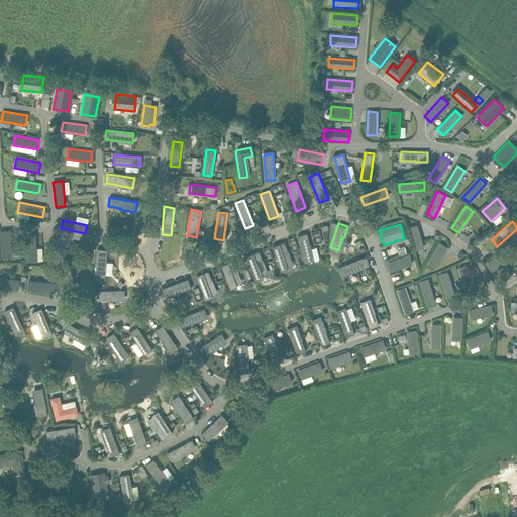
[(417,225),(408,227),(415,250),(423,247),(417,225)]
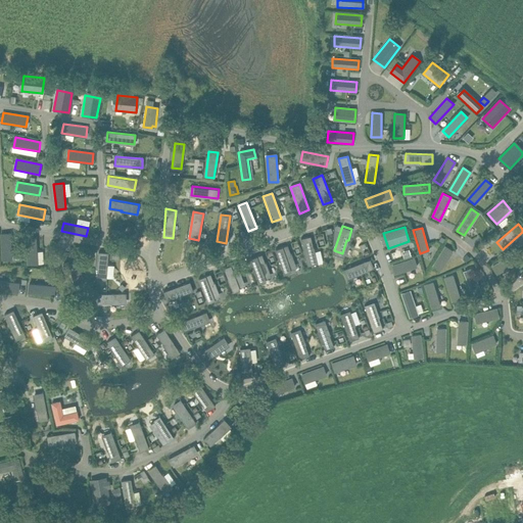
[(10,234),(0,234),(0,246),(1,262),(11,260),(10,234)]
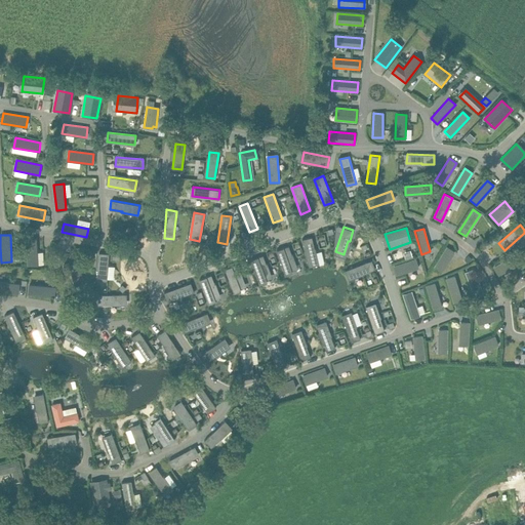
[(312,237),(303,239),(309,264),(317,261),(314,248),(315,248),(312,237)]
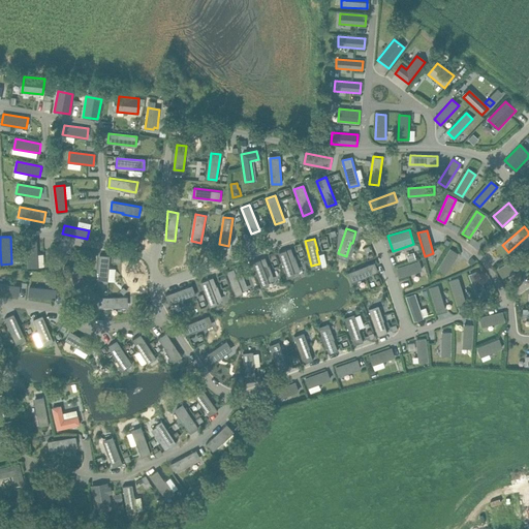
[(35,241),(25,242),(27,269),(37,268),(35,241)]
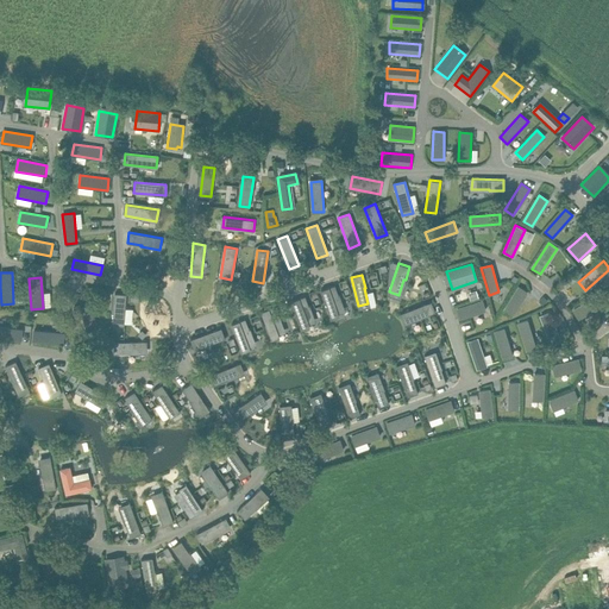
[(334,284),(321,289),(330,315),(339,312),(338,312),(344,309),(339,294),(338,294),(334,284)]
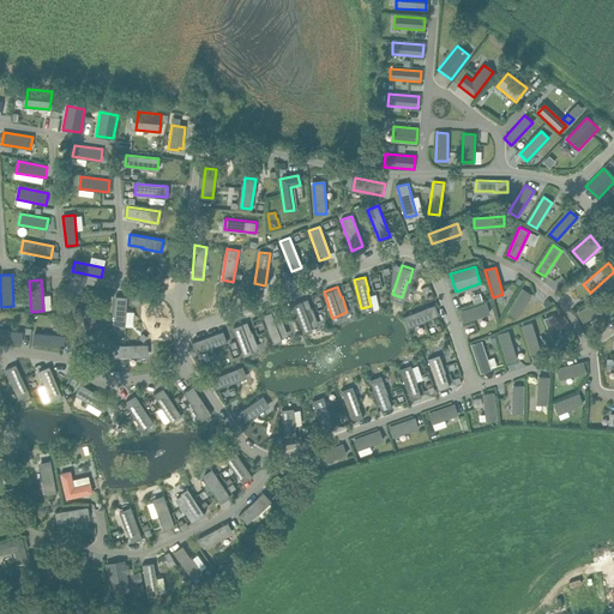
[(523,289),(507,312),(516,318),(531,295),(523,289)]
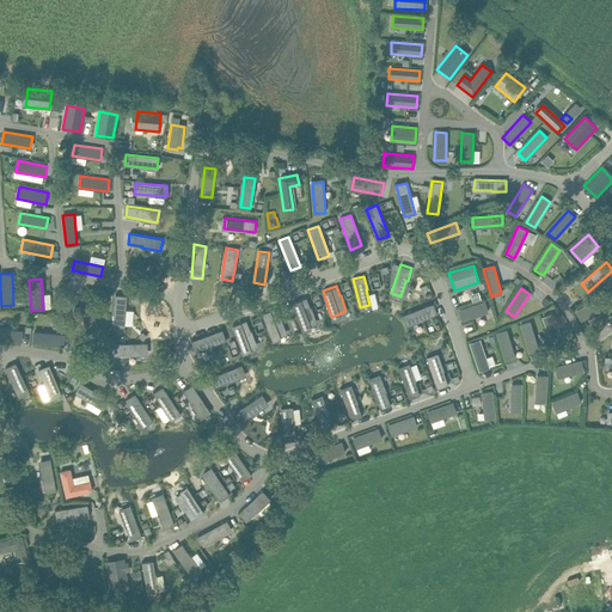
[(106,294),(96,299),(101,311),(110,306),(106,294)]
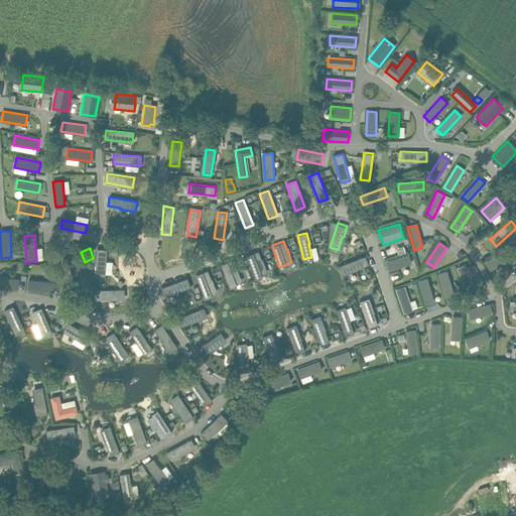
[(98,248),(96,274),(105,274),(107,249),(98,248)]
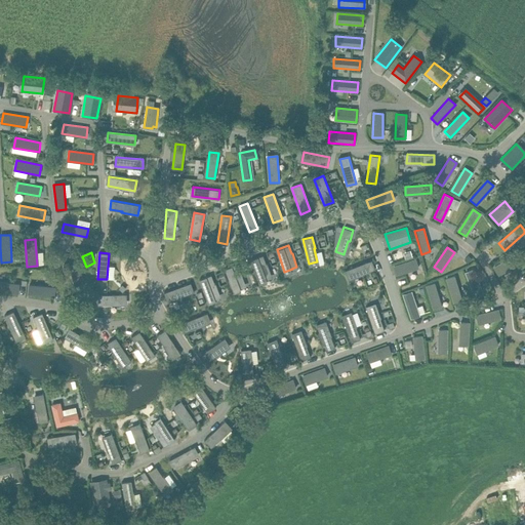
[(263,254),(250,258),(259,282),(267,279),(267,278),(272,276),(267,263),(266,264),(263,254)]
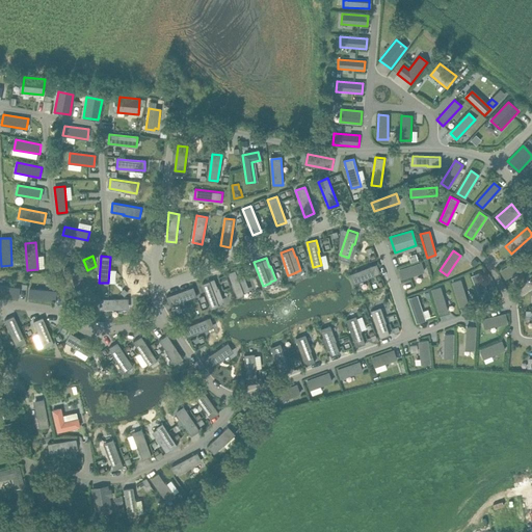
[(521,259),(500,271),(504,278),(525,266),(521,259)]
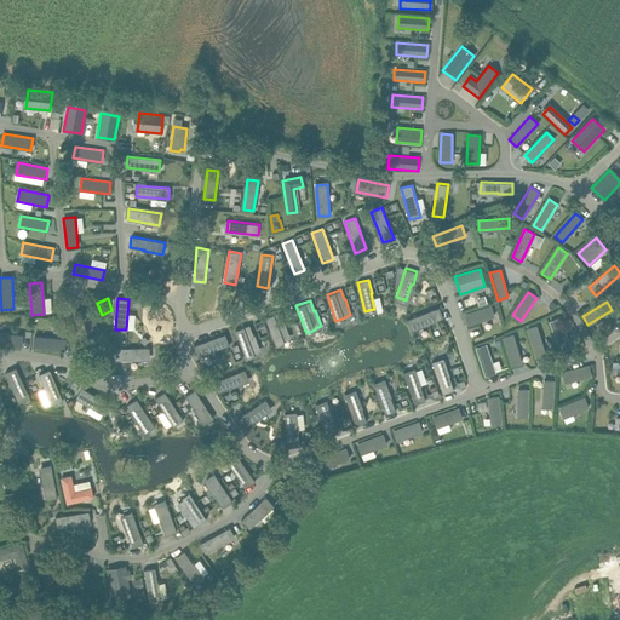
[(438,306),(409,317),(413,327),(429,321),(430,322),(443,317),(438,306)]
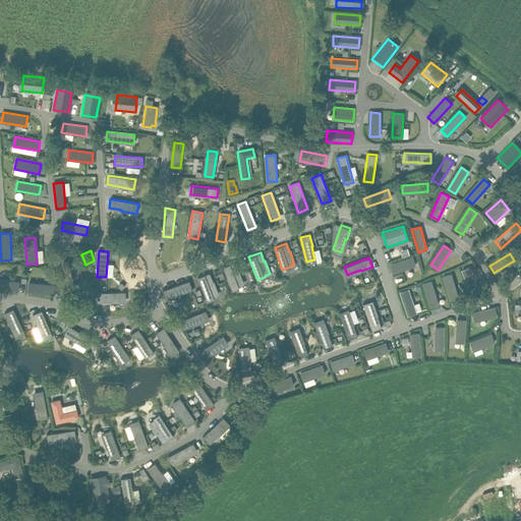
[(412,257),(390,265),(393,273),(415,266),(412,257)]
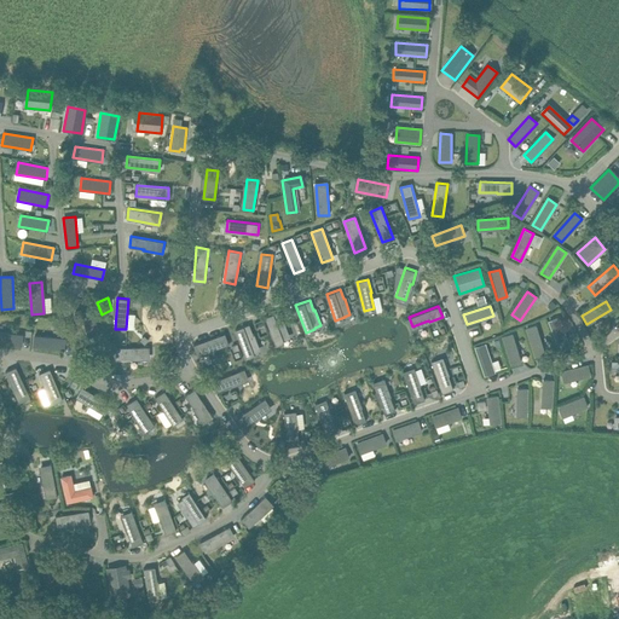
[(93,310),(75,316),(82,341),(102,335),(93,310)]
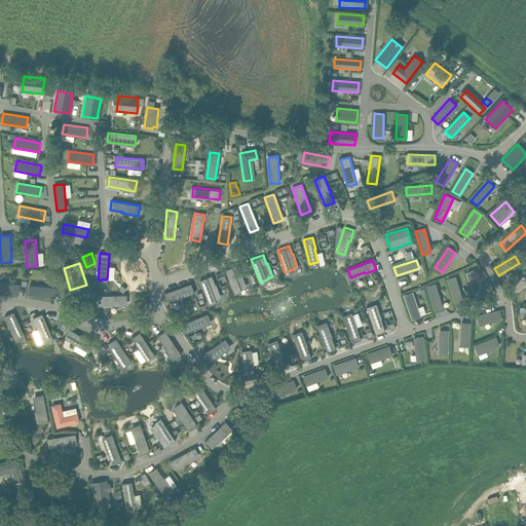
[(236,264),(225,268),(233,291),(240,288),(246,286),(240,272),(236,264)]
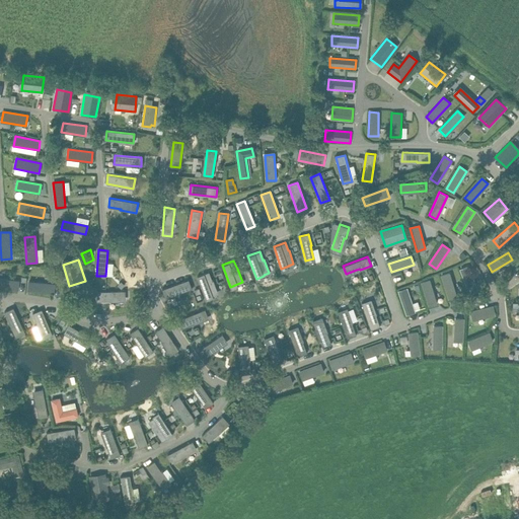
[(468,266),(460,270),(468,292),(476,289),(468,266)]
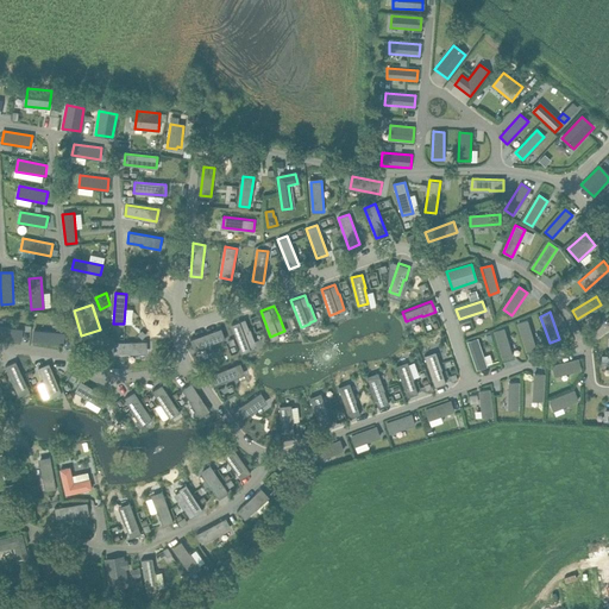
[(244,318),(231,322),(240,350),(249,346),(249,345),(255,343),(249,328),(244,318)]
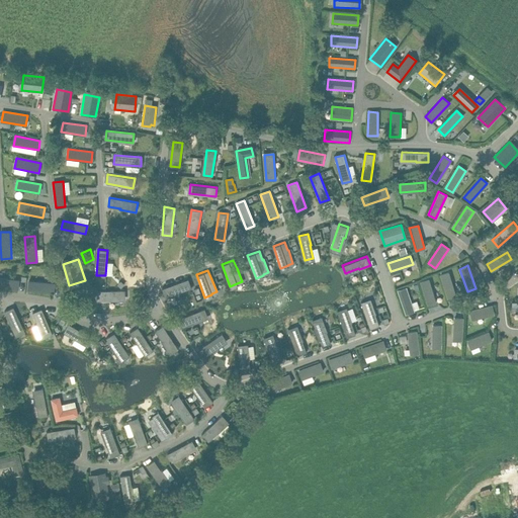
[(448,272),(440,275),(447,298),(455,296),(448,272)]
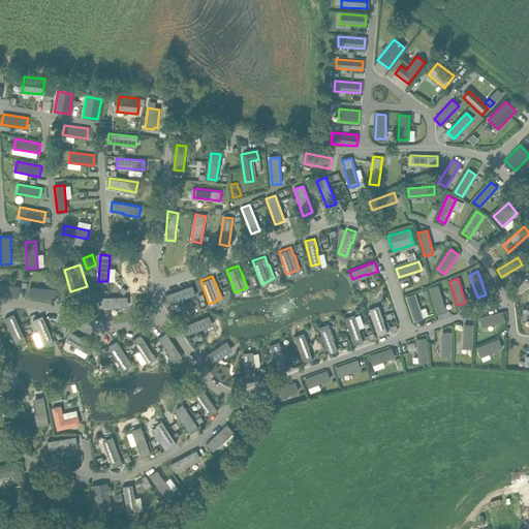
[(0,283),(0,293),(18,297),(19,286),(0,283)]
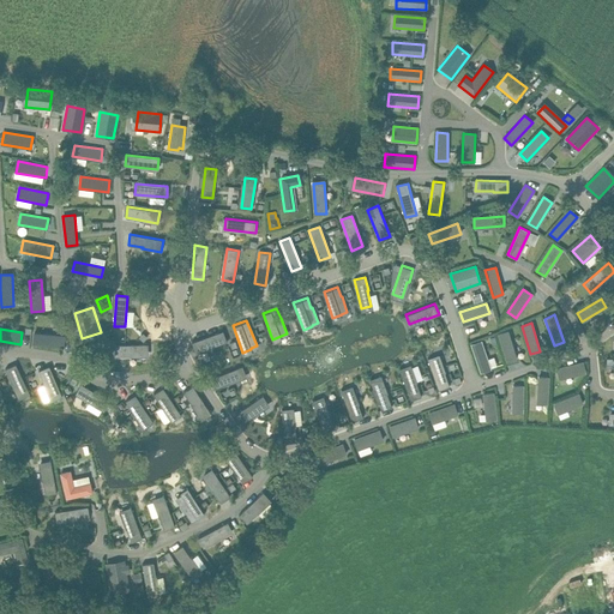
[(223,330),(193,342),(198,351),(212,345),(214,347),(227,342),(223,330)]
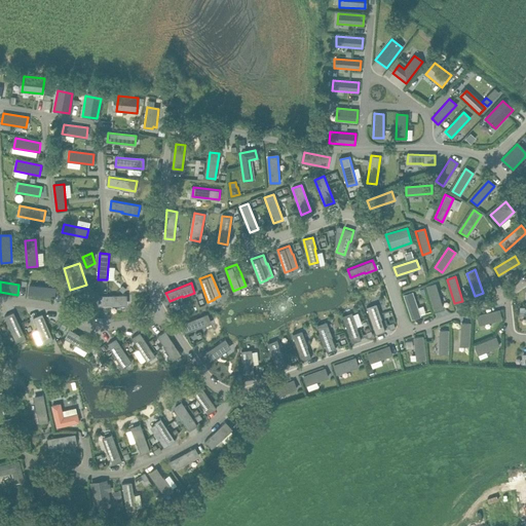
[(436,284),(427,286),(434,309),(443,307),(436,284)]
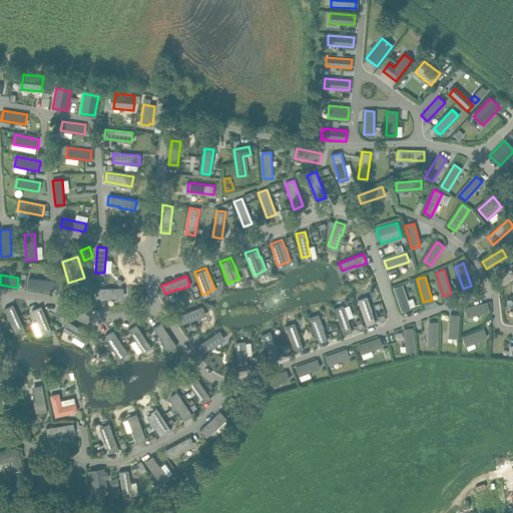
[(28,278),(27,288),(53,291),(54,281),(28,278)]
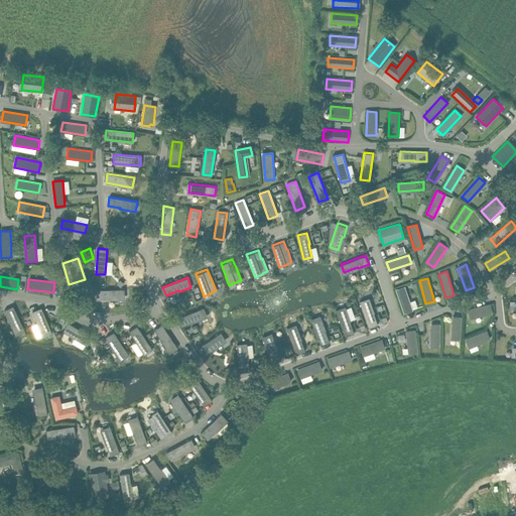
[(404,286),(395,289),(403,313),(412,310),(404,286)]
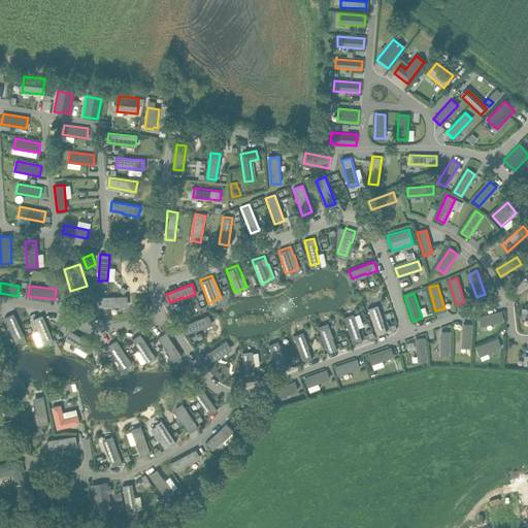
[(127,296),(98,296),(99,306),(127,306),(127,296)]
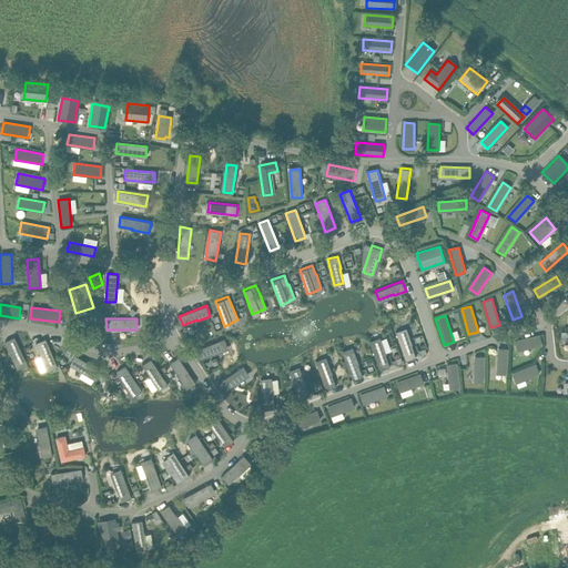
[(406,328),(396,332),(406,361),(416,357),(412,345),(413,345),(406,328)]
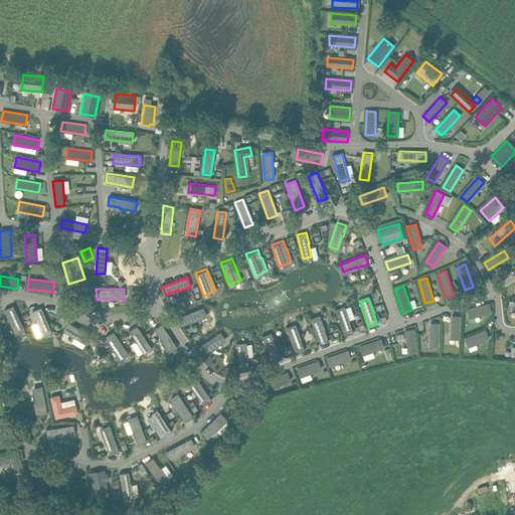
[(489,304),(467,309),(470,318),(491,313),(489,304)]
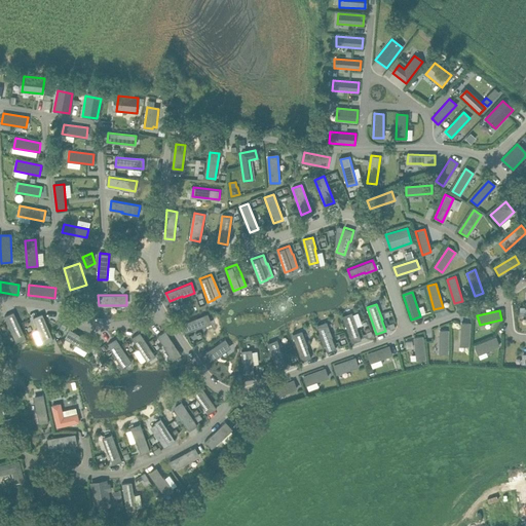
[(13,311),(5,315),(16,341),(26,337),(13,311)]
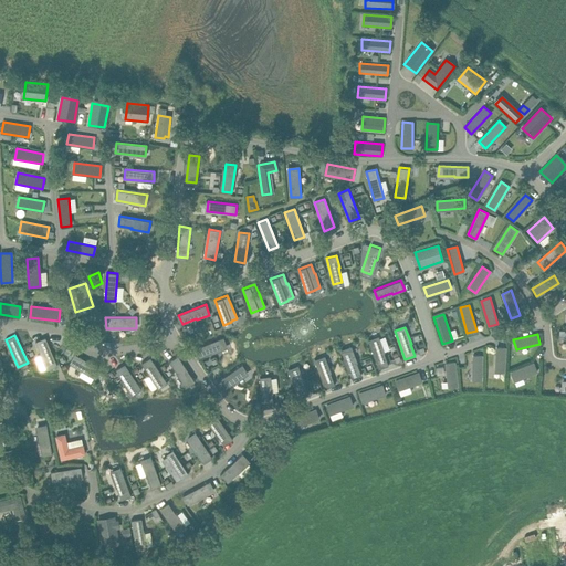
[(378,335),(366,339),(377,368),(388,365),(384,353),(385,352),(378,335)]
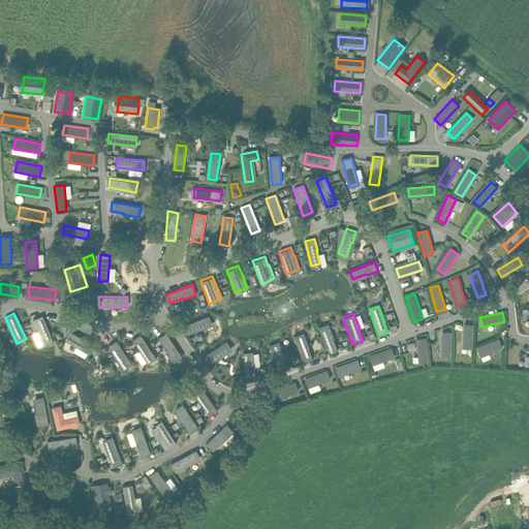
[(42,315),(34,318),(45,345),(54,342),(42,315)]
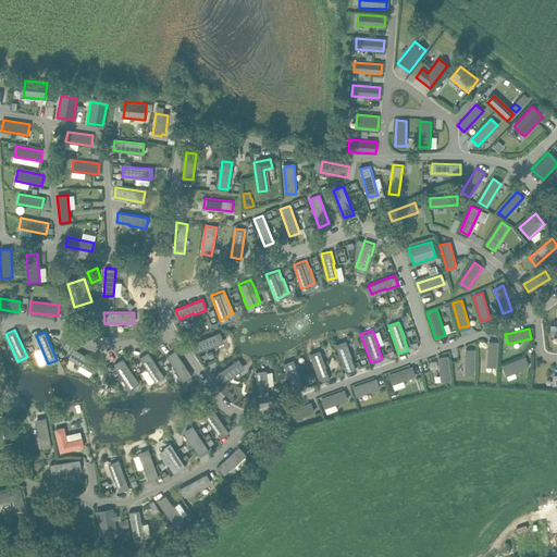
[(218,332),(192,343),(195,353),(208,348),(207,346),(221,341),(218,332)]
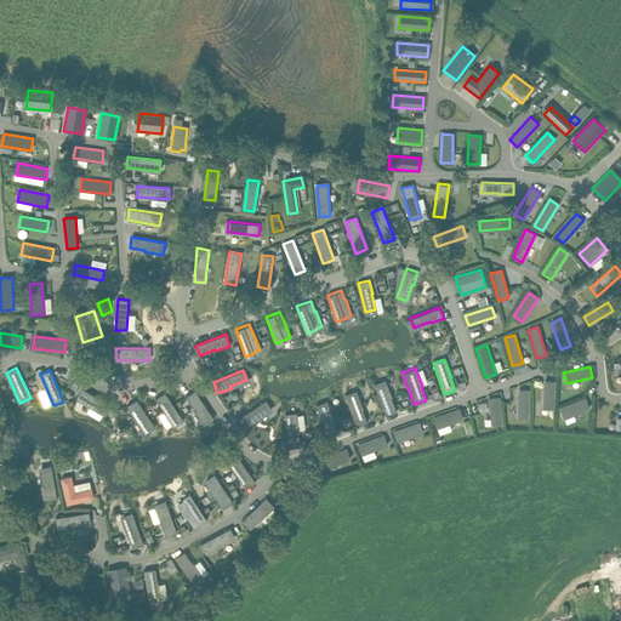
[(385,379),(372,383),(385,416),(397,411),(391,398),(392,397),(385,379)]
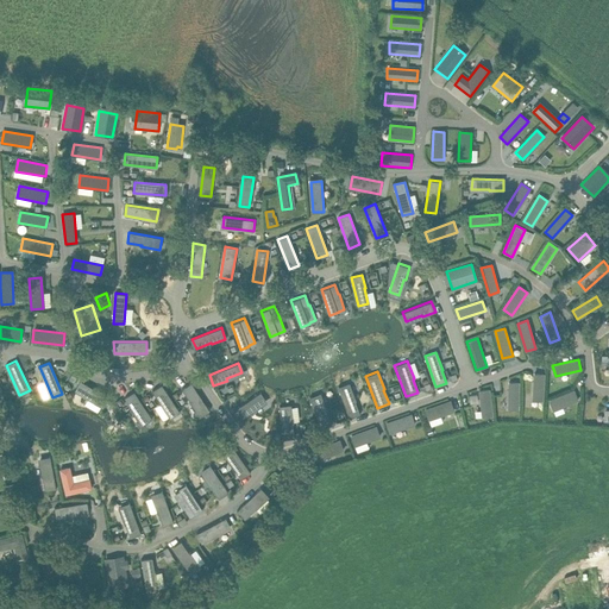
[(534,374),(533,401),(542,402),(544,374),(534,374)]
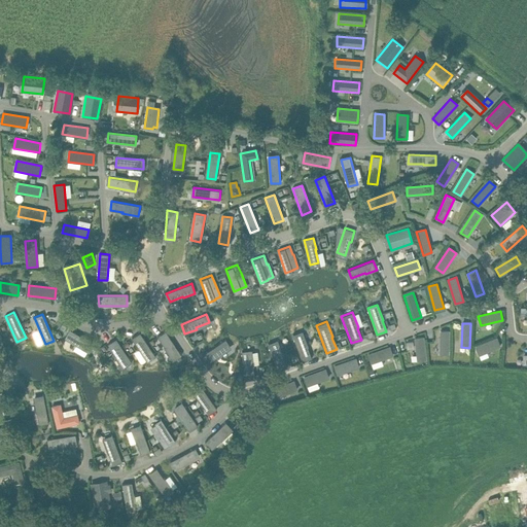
[(69,329),(64,338),(89,352),(94,343),(69,329)]
